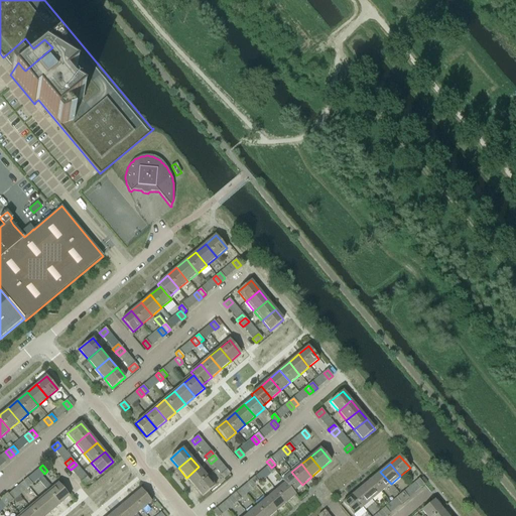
[(274,471),(271,468),(269,465),(265,468),(270,474),(274,471)]
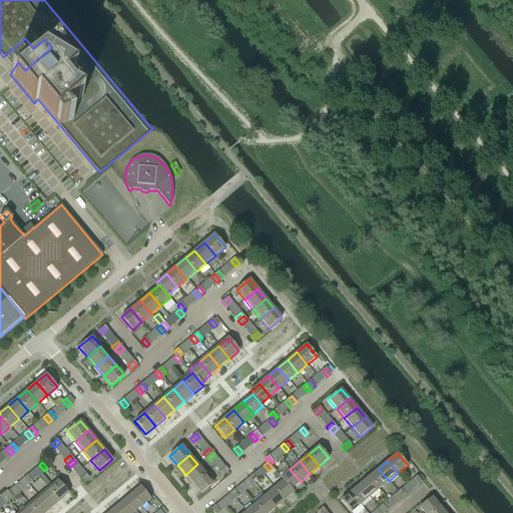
[(205,474),(197,464),(185,475),(193,484),(205,474)]
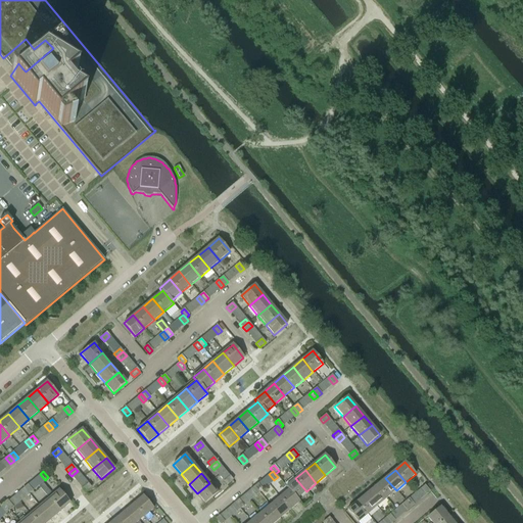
[(233,480),(230,476),(224,481),(227,485),(233,480)]
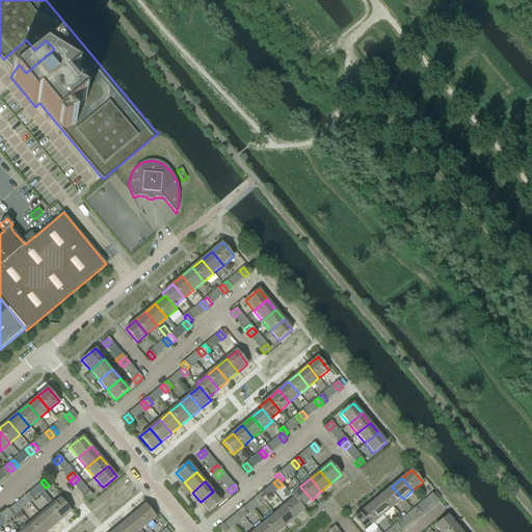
[(312,500),(300,486),(291,495),(293,498),(294,498),(301,507),(302,507),(312,500)]
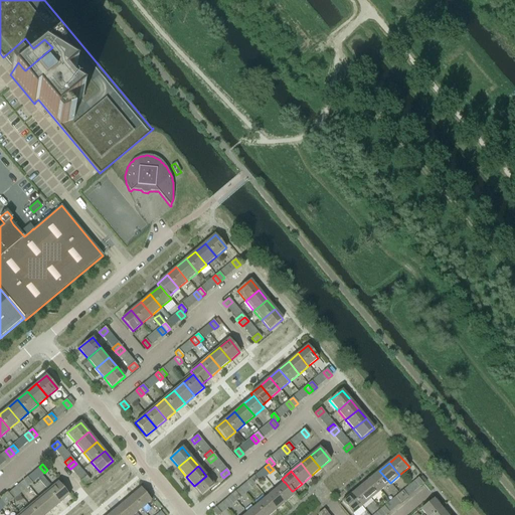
[(380,491),(390,483),(379,471),(370,479),(380,491)]
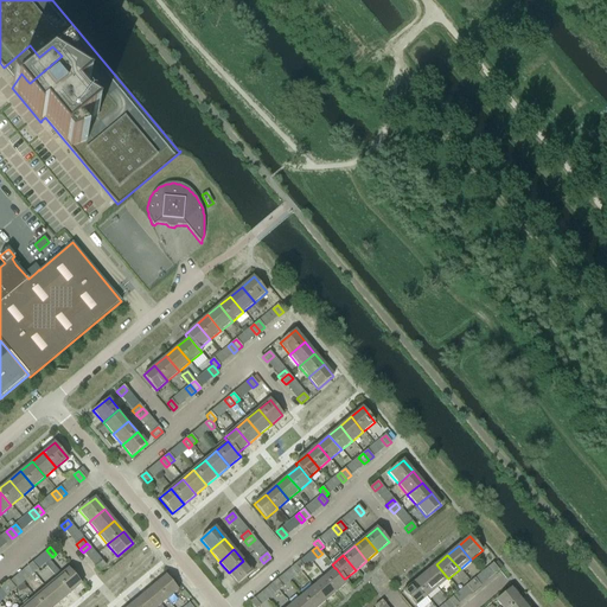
[(102,561),(95,567),(98,572),(106,566),(102,561)]
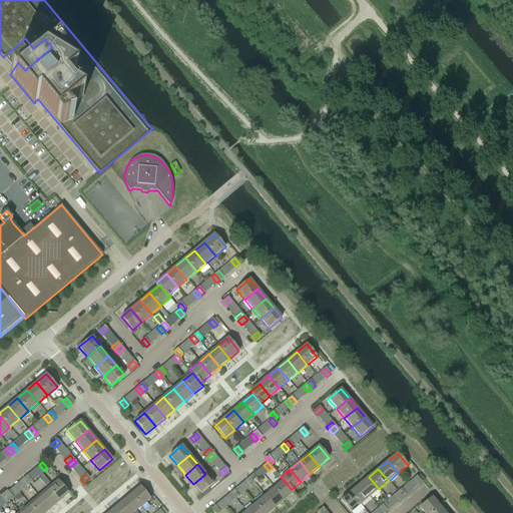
[(213,483),(205,474),(193,484),(201,494),(213,483)]
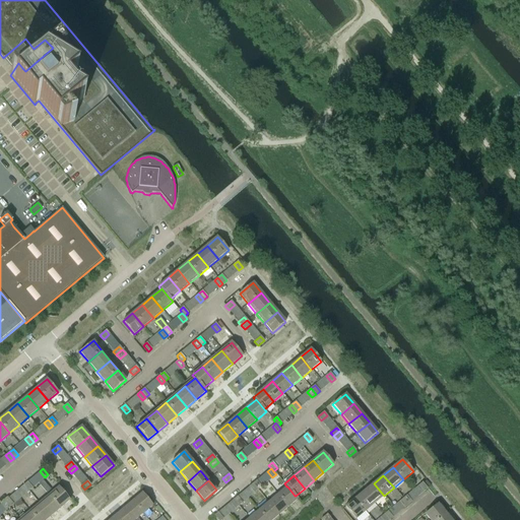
[(253,483),(257,490),(261,486),(256,480),(253,483)]
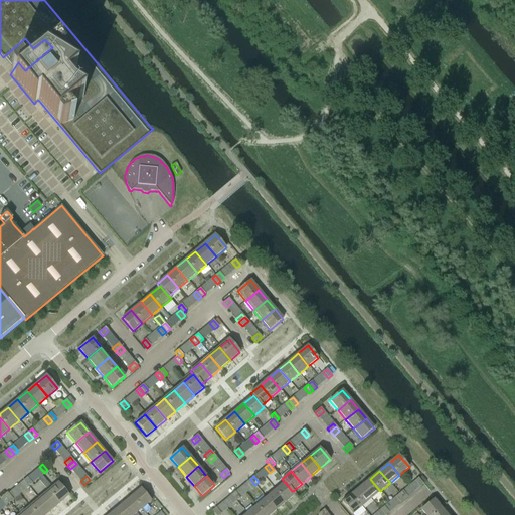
[(23,481),(28,486),(32,483),(27,477),(23,481)]
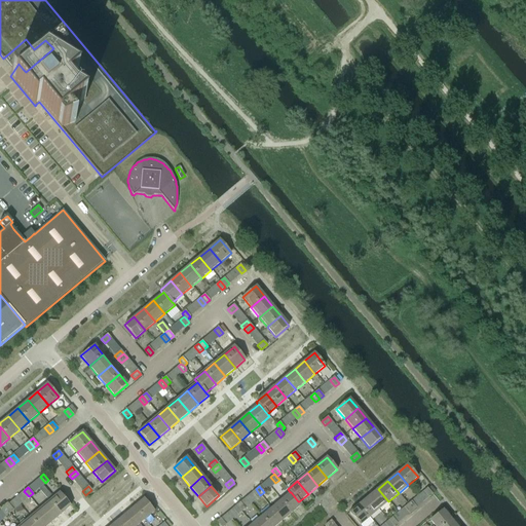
[(427,488),(423,491),(428,497),(433,494),(427,488)]
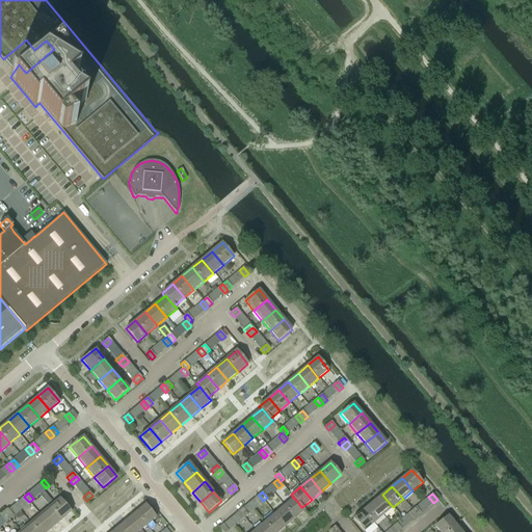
[(263,501),(259,495),(255,498),(260,504),(263,501)]
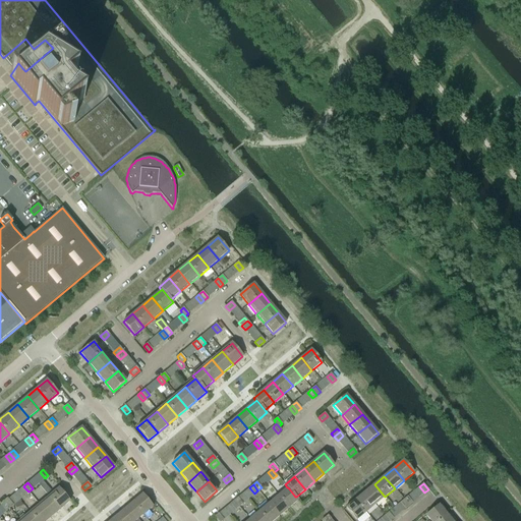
[(375,505),(385,497),(374,484),(364,491),(375,505)]
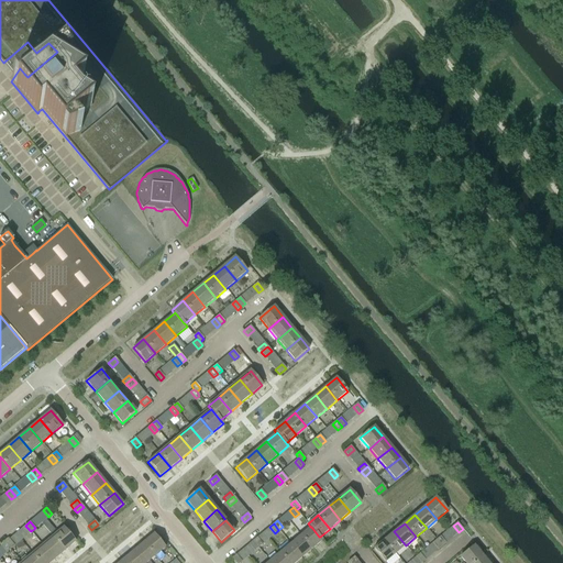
[(28,536),(31,531),(25,526),(22,529),(28,536)]
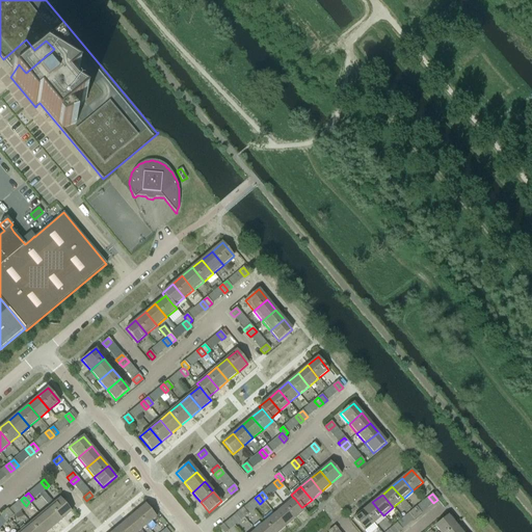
[(60,498),(50,507),(61,521),(72,512),(60,498)]
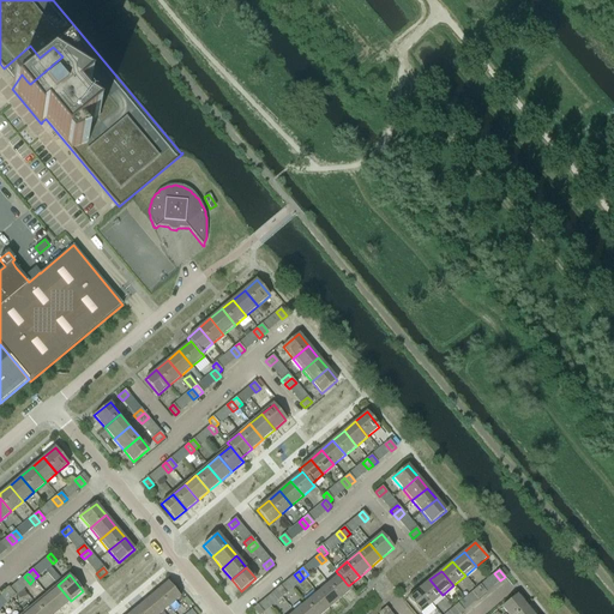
[(339,575),(338,575),(327,584),(341,599),(351,589),(349,585),(348,585),(339,575)]
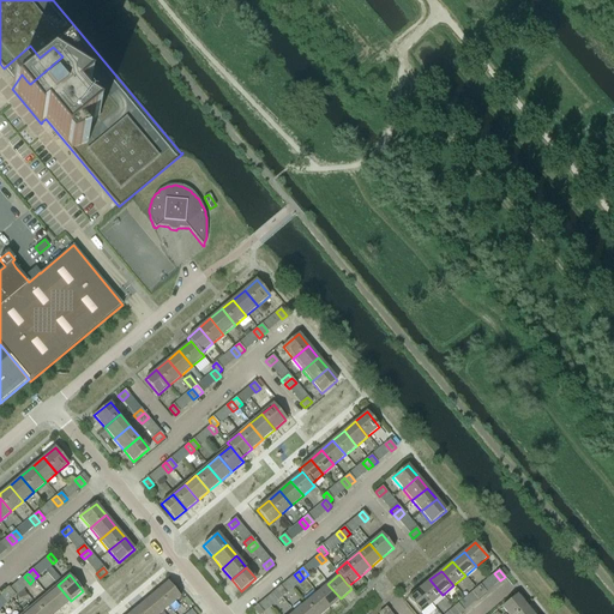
[(429,579),(419,589),(431,605),(443,595),(429,579)]
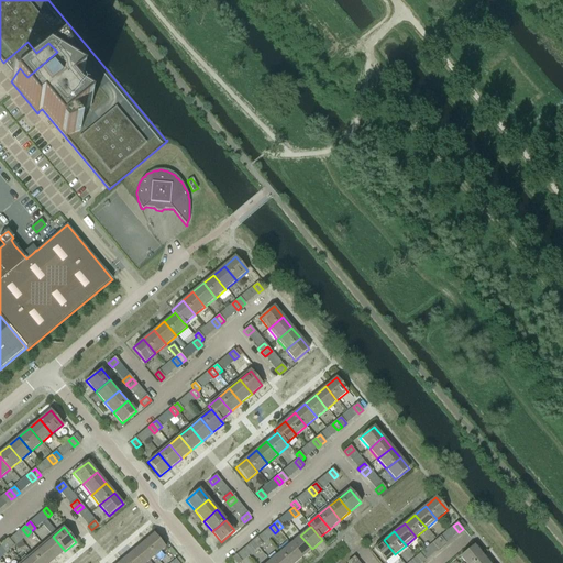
[(154,534),(143,543),(155,556),(165,548),(154,534)]
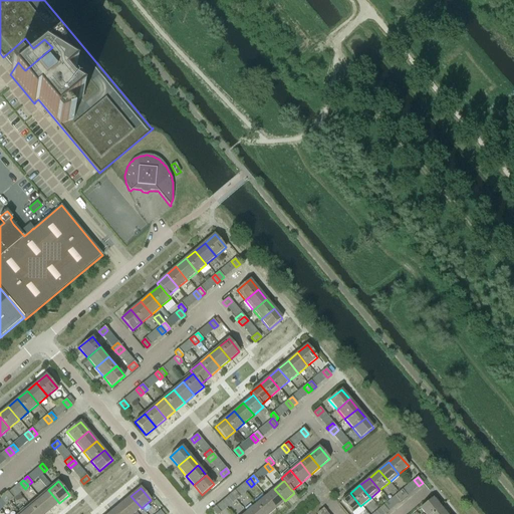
[(275,509),(285,501),(274,489),(265,497),(275,509)]
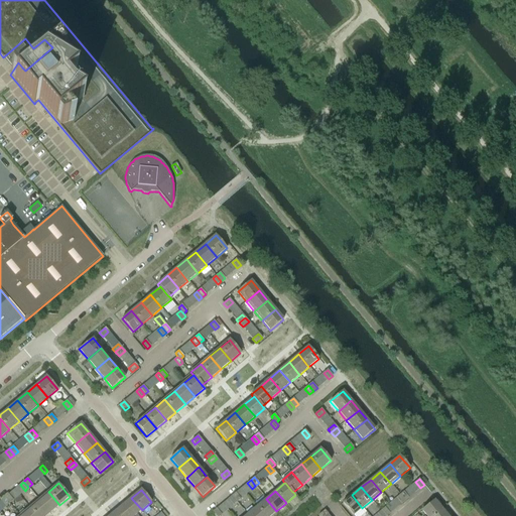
[(59,505),(48,492),(39,500),(50,513),(59,505)]
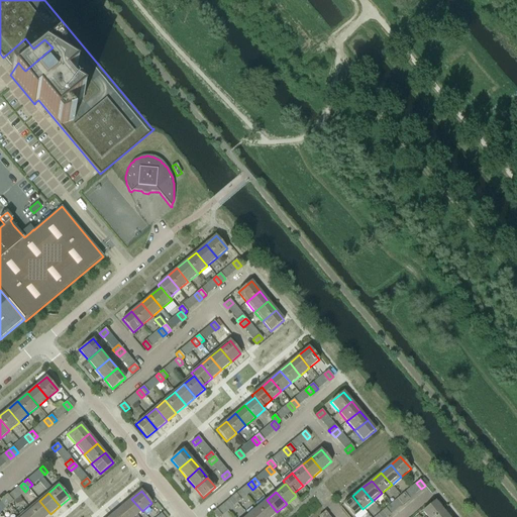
[(401,496),(406,502),(409,499),(404,493),(401,496)]
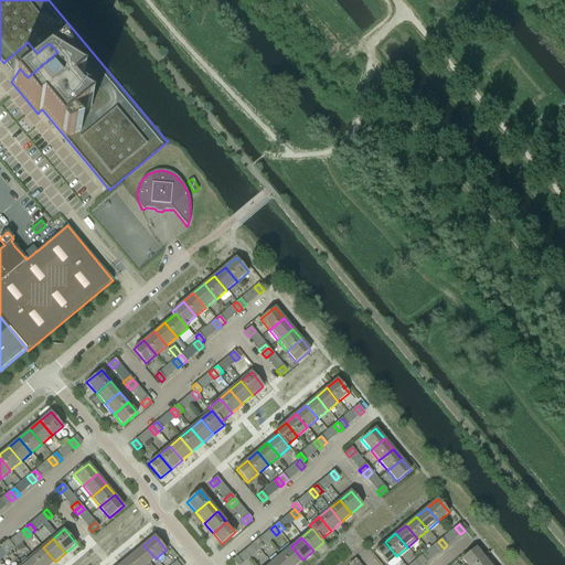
[(254,543),(259,550),(263,546),(257,540),(254,543)]
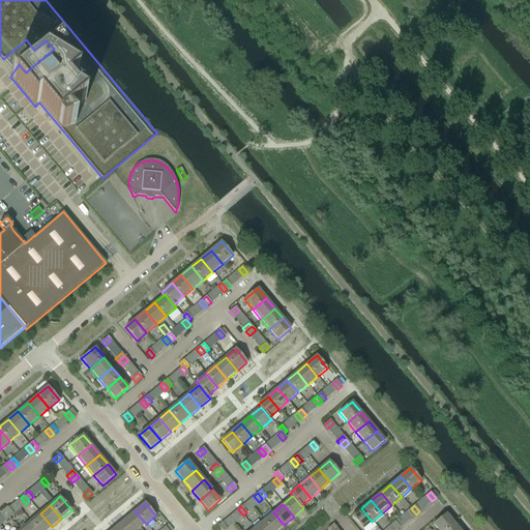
[(8,507),(4,510),(9,517),(13,513),(8,507)]
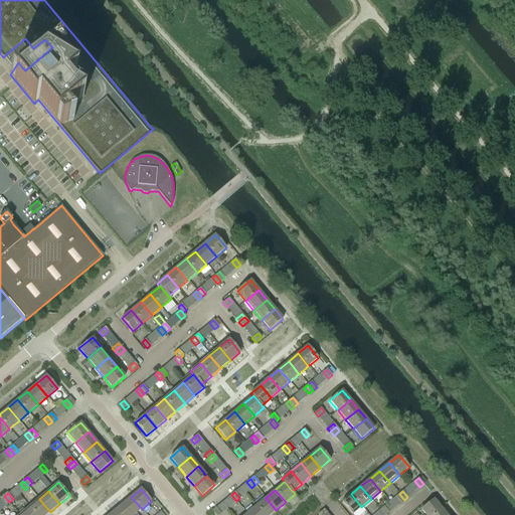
[(352,514),(361,507),(351,494),(342,502),(352,514)]
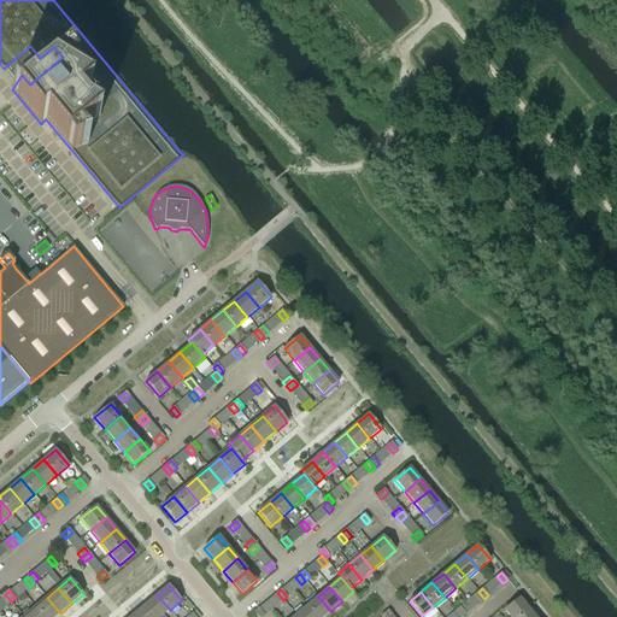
[(480,603),(485,599),(479,592),(474,595),(480,603)]
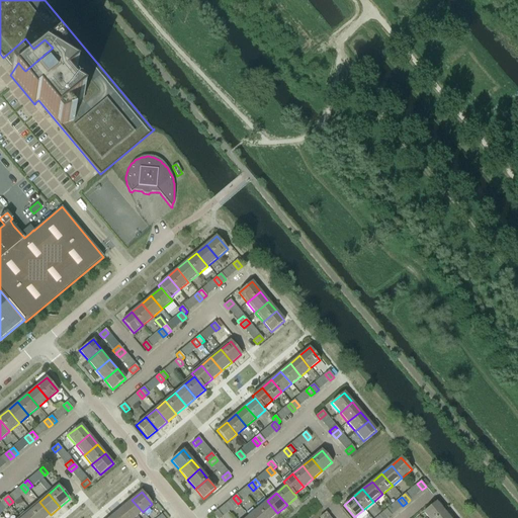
[(234,507),(238,504),(233,498),(229,501),(234,507)]
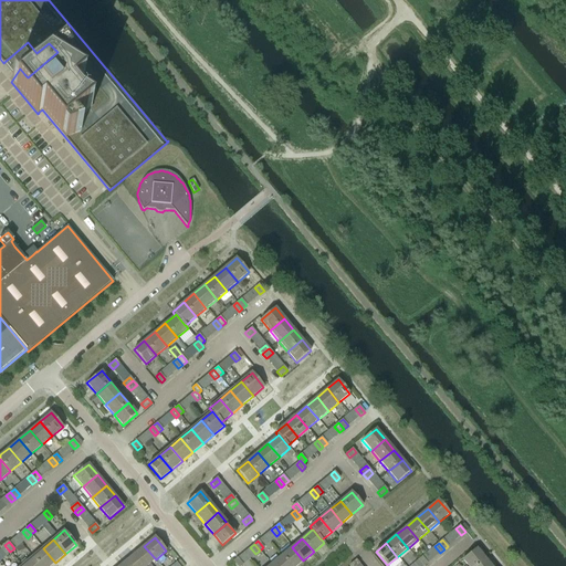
[(7,556),(10,552),(4,545),(1,549),(7,556)]
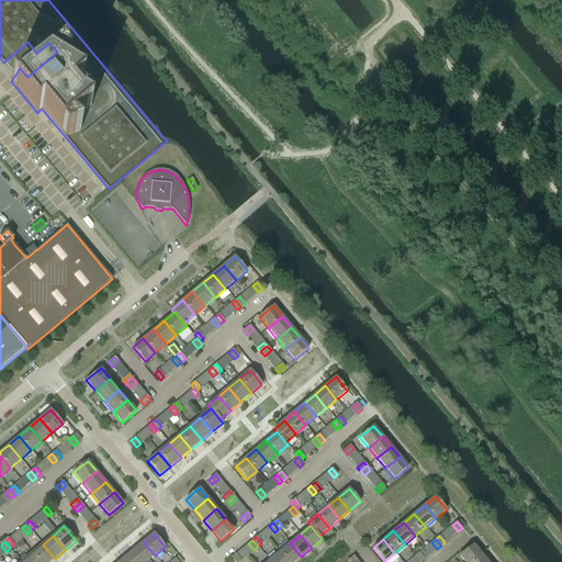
[(142,561),(146,561),(155,555),(143,542),(133,550),(142,561)]
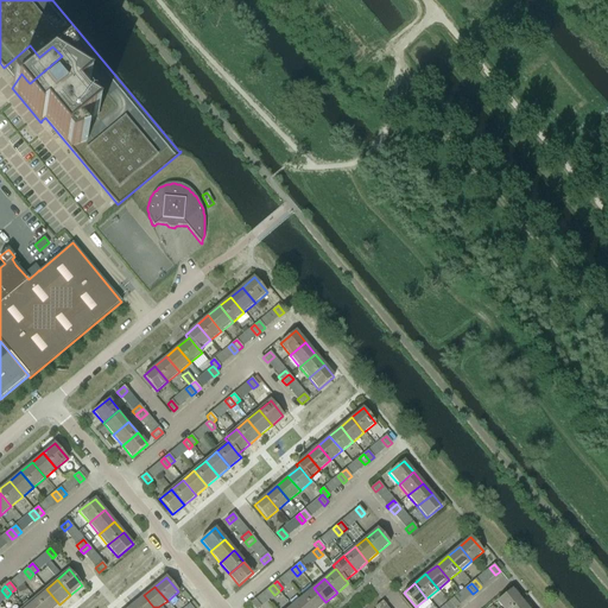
[(318,607),(325,602),(314,588),(302,597),(311,607),(318,607)]
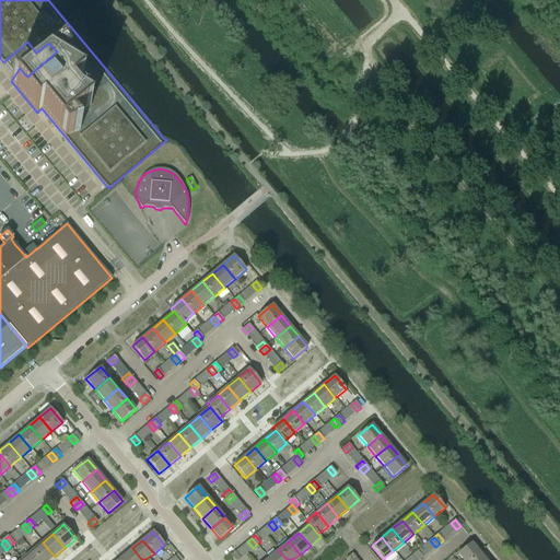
[(43,543),(32,551),(39,559),(49,559),(55,557),(43,543)]
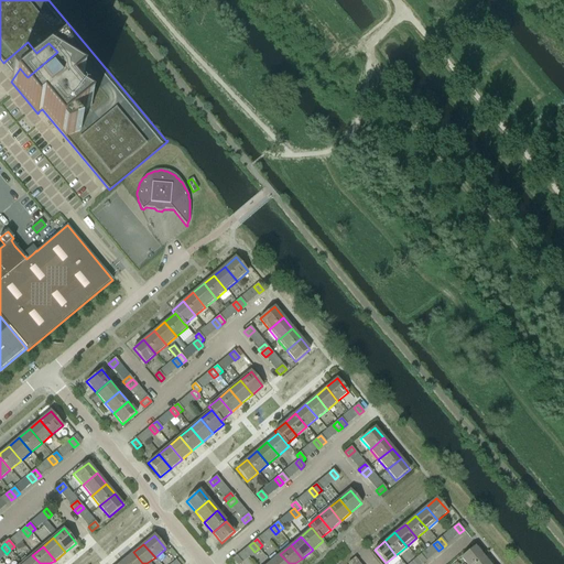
[(465,563),(475,563),(484,557),(475,546),(461,557),(465,563)]
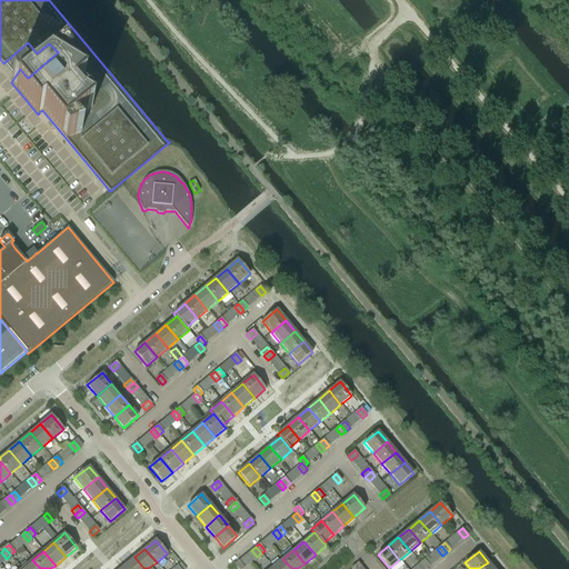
[(126,568),(143,568),(135,557),(125,566),(126,568)]
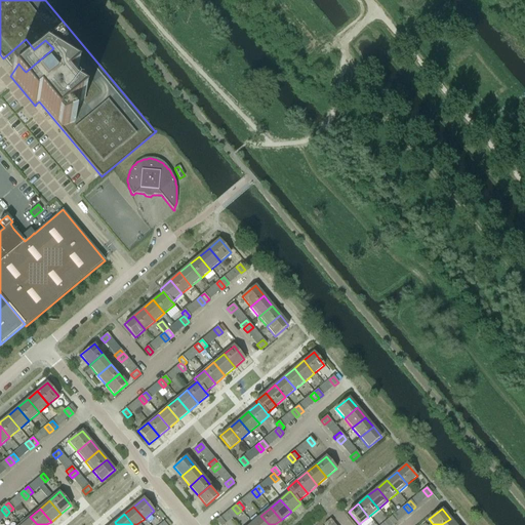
[(269,524),(260,516),(251,523),(252,524),(269,524)]
